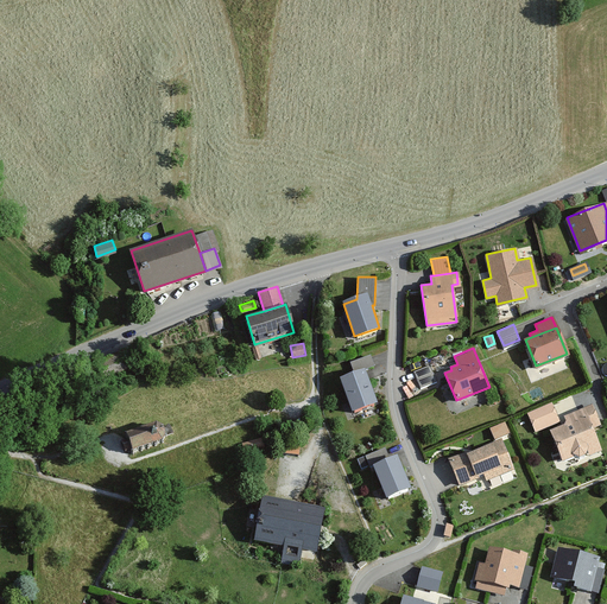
[(100,366),(120,357),(115,349),(96,357),(100,366)]
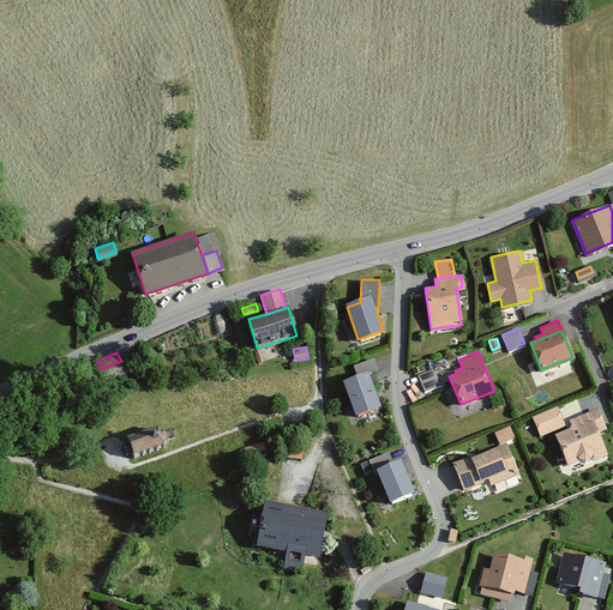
[(353,364),(356,375),(377,368),(373,357),(353,364)]
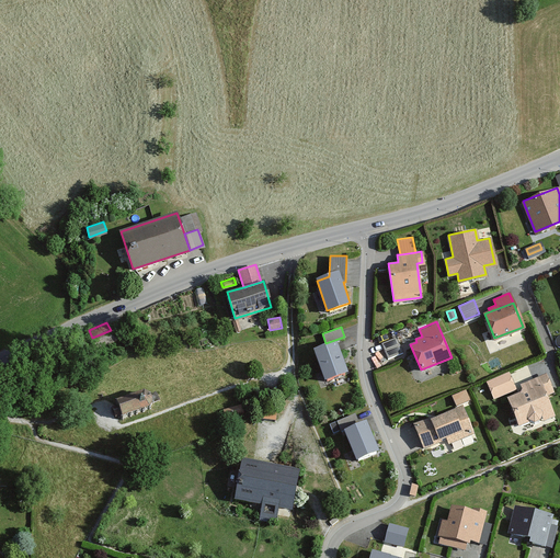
[(396,336),(381,341),(388,356),(402,350),(396,336)]
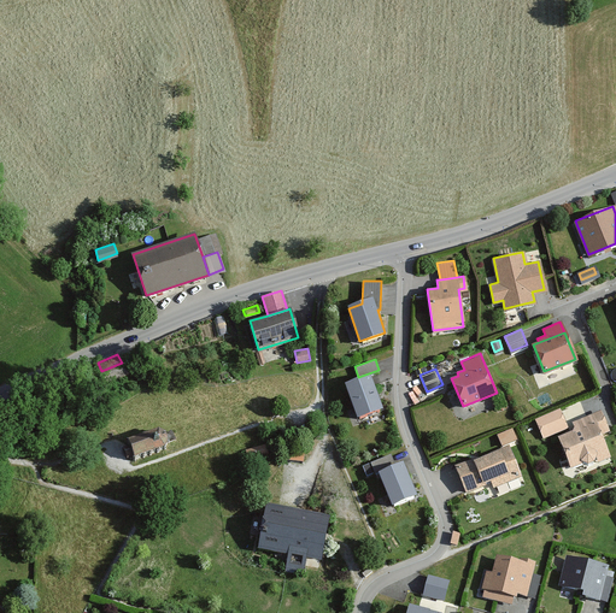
[(381,408),(369,376),(344,385),(357,418),(381,408)]
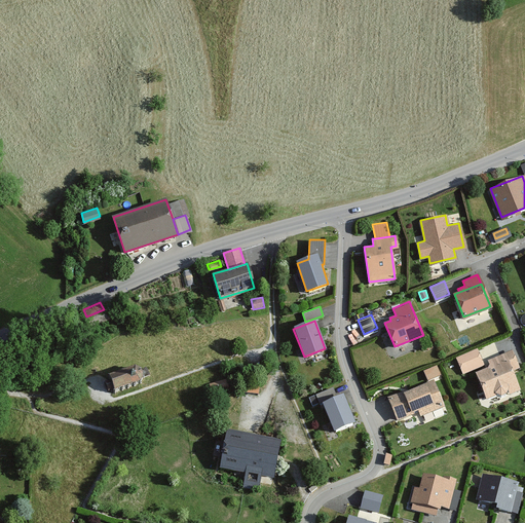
[(483,363),(477,347),(456,356),(462,372),(483,363)]
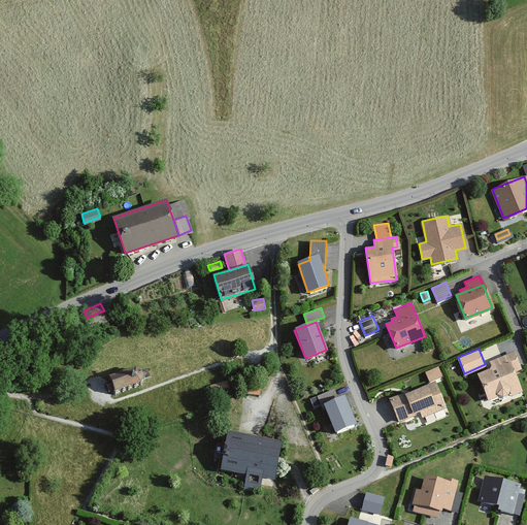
[(492,367),(478,373),(488,399),(498,395),(502,397),(507,395),(509,391),(512,395),(522,391),(514,371),(521,368),(514,351),(489,361),(492,367)]
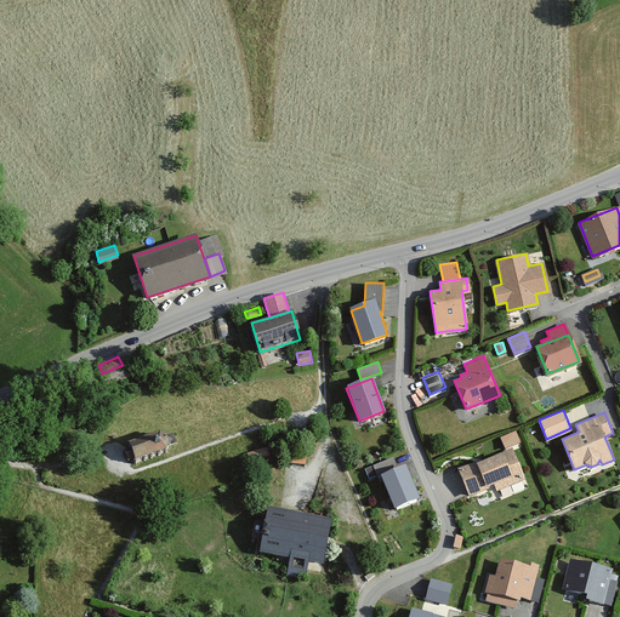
[(515,429),(500,435),(505,447),(519,441),(515,429)]
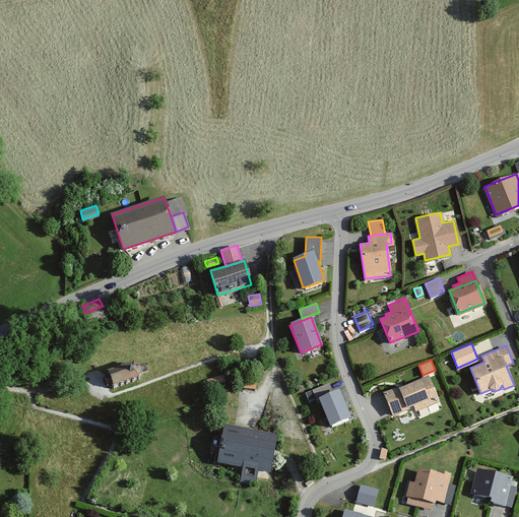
[(106,376),(102,377),(103,381),(105,385),(109,383),(111,387),(136,377),(139,372),(146,369),(143,362),(136,365),(130,363),(104,372),(106,376)]
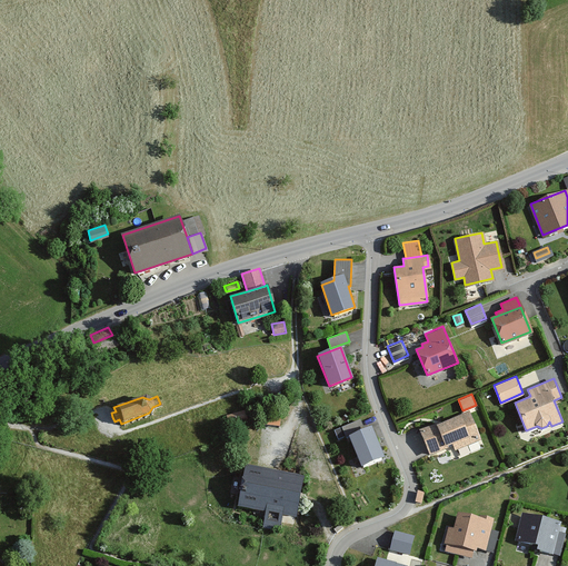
[(243,408),(225,414),(228,424),(247,418),(243,408)]
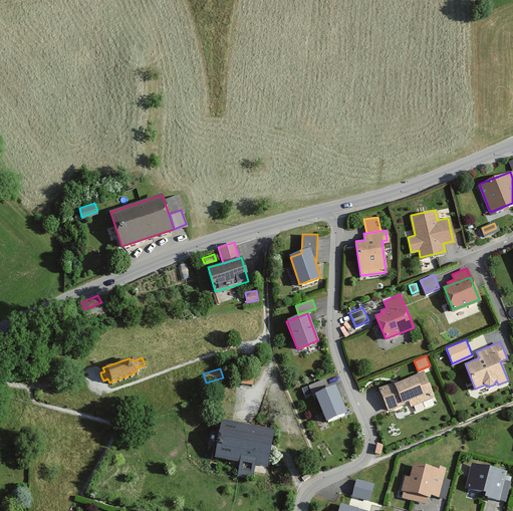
[(393,382),(379,388),(389,409),(410,401),(411,404),(433,395),(423,370),(416,373),(418,376),(394,386),(393,382)]
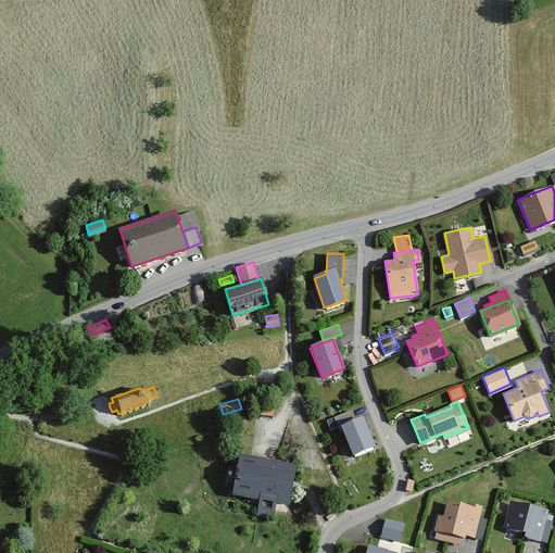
[(273,404),(256,403),(255,413),(273,415),(273,404)]
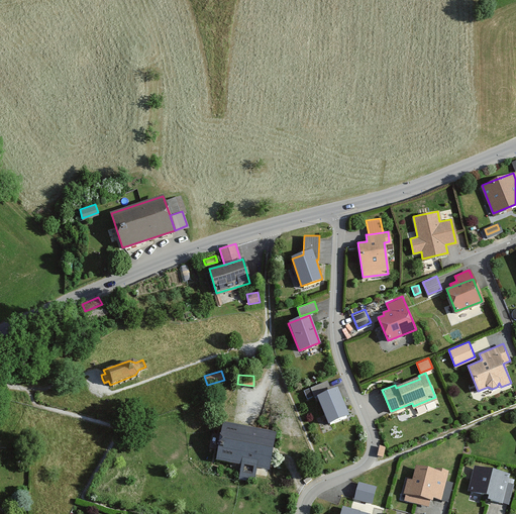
[(326,381),(310,387),(314,395),(316,394),(327,423),(347,416),(336,389),(330,391),(326,381)]
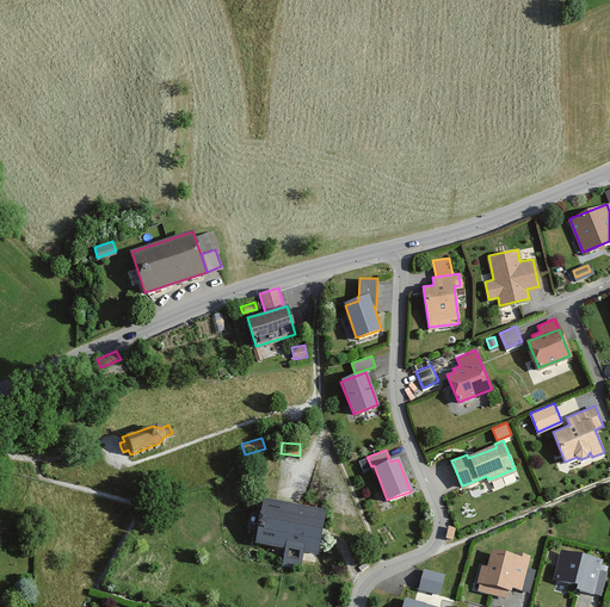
[(365,458),(359,460),(363,470),(369,468),(365,458)]
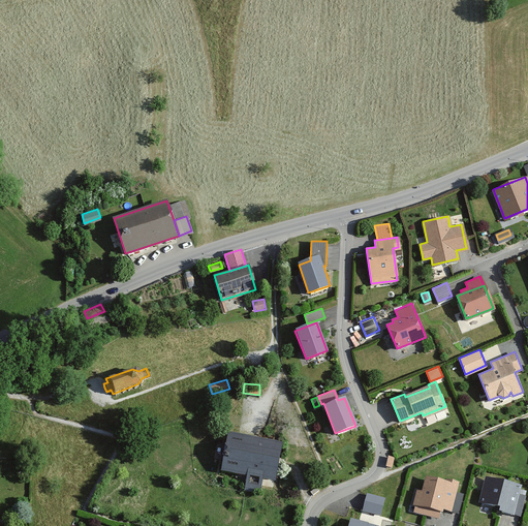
[(280,441),(228,432),(221,468),(247,472),(244,488),(259,491),(261,475),(274,477),(280,441)]
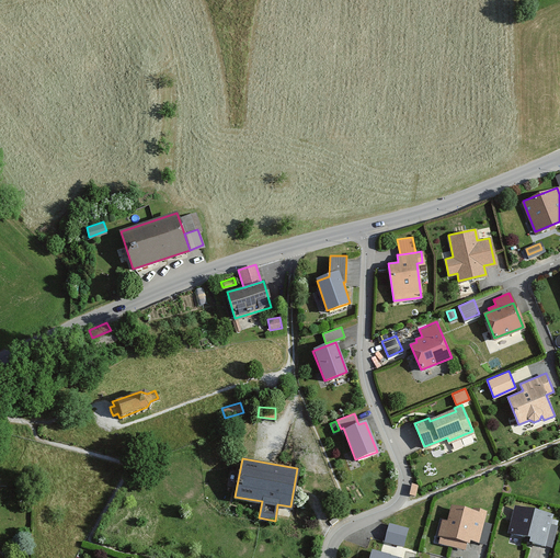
[(515,505),(509,532),(524,535),(524,538),(529,539),(545,543),(550,524),(552,514),(515,505)]
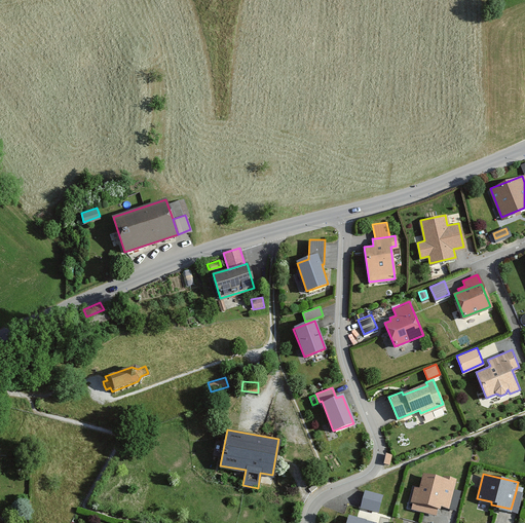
[(411,490),(408,505),(436,511),(436,508),(447,510),(453,480),(441,478),(440,480),(421,476),(417,492),(411,490)]
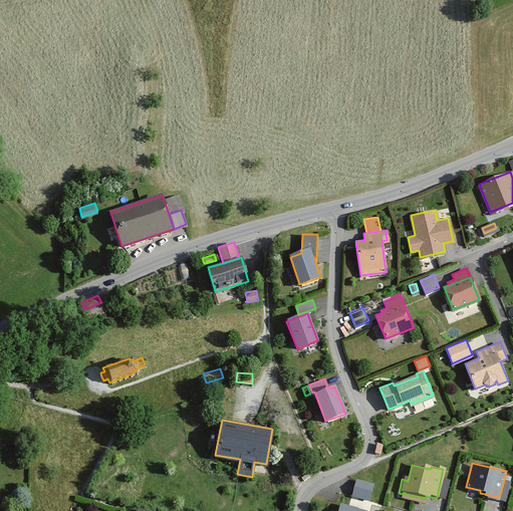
[(356,479),(352,494),(368,498),(372,483),(356,479)]
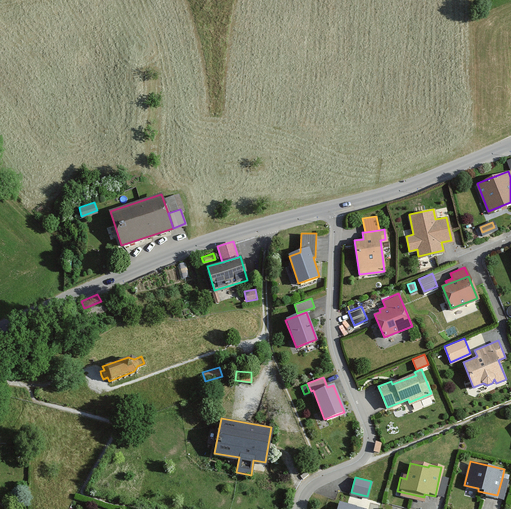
[(508,479),(502,478),(497,495),(483,492),(483,495),(497,498),(497,497),(504,498),(508,479)]
